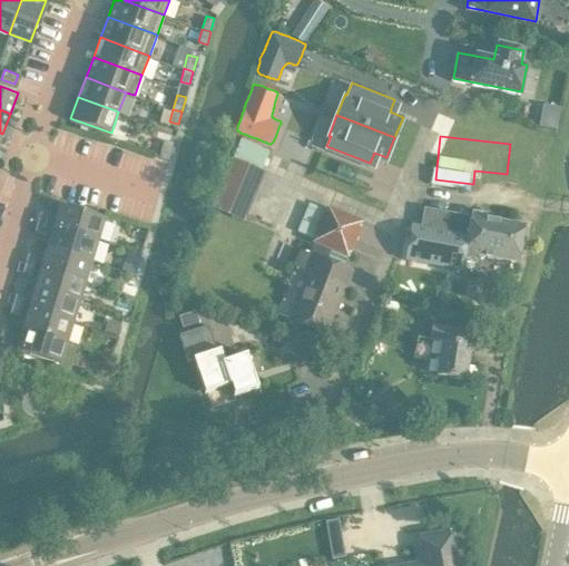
[(170,154),(174,140),(165,137),(160,152),(170,154)]
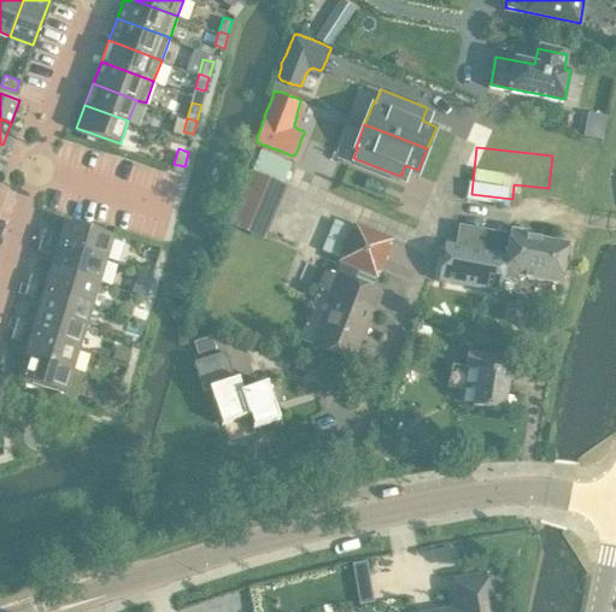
[(250,168),(229,222),(265,236),(287,182),(250,168)]
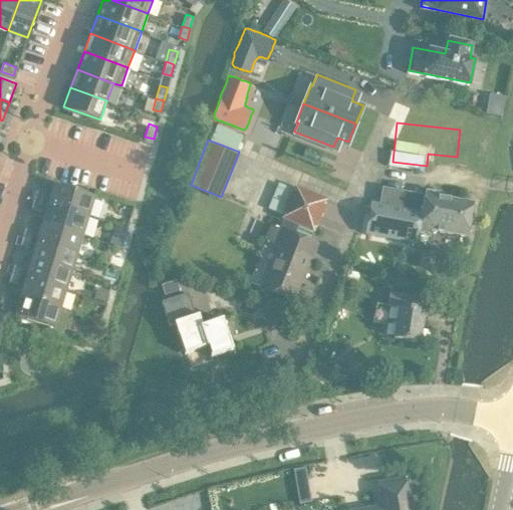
[(279,181),(268,206),(285,212),(284,216),(285,216),(287,217),(288,217),(288,218),(289,218),(290,218),(290,219),(291,219),(292,219),(294,220),(295,220),(298,222),(303,223),(304,224),(306,225),(309,226),(314,228),(326,198),(296,186),(295,187),(279,181)]
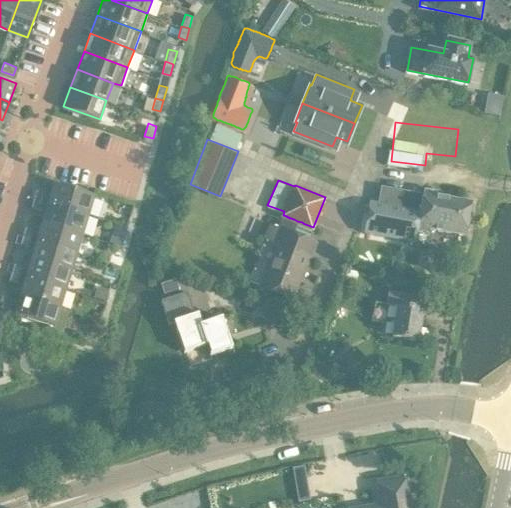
[(48,202),(88,214),(94,194),(54,182),(48,202)]
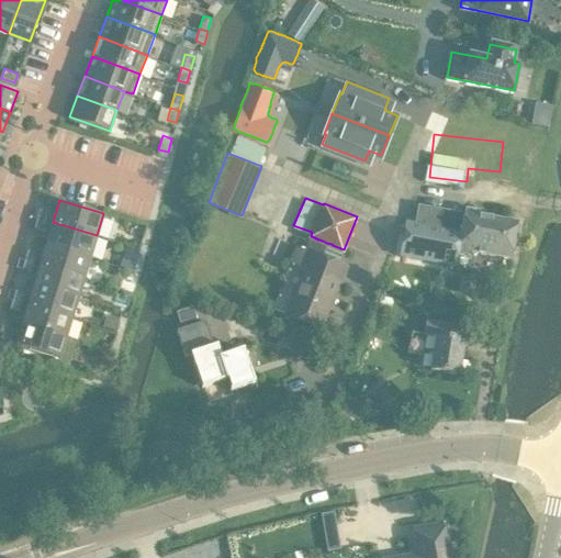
[(407,219),(401,254),(411,256),(408,266),(426,269),(428,258),(457,263),(459,250),(472,253),(473,248),(514,255),(519,219),(479,212),(480,208),(466,205),(464,211),(419,203),(416,221),(407,219)]
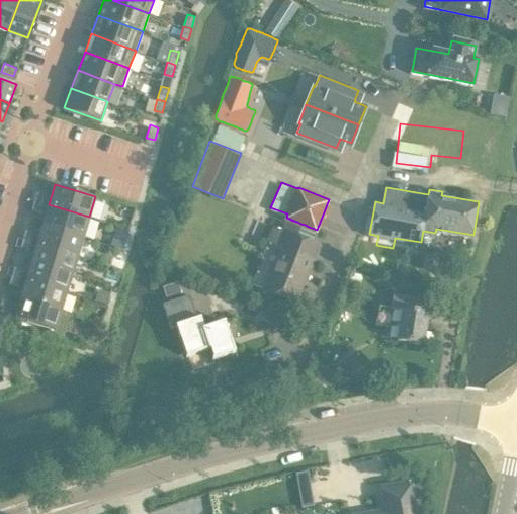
[(34,199),(42,202),(46,193),(37,191),(34,199)]
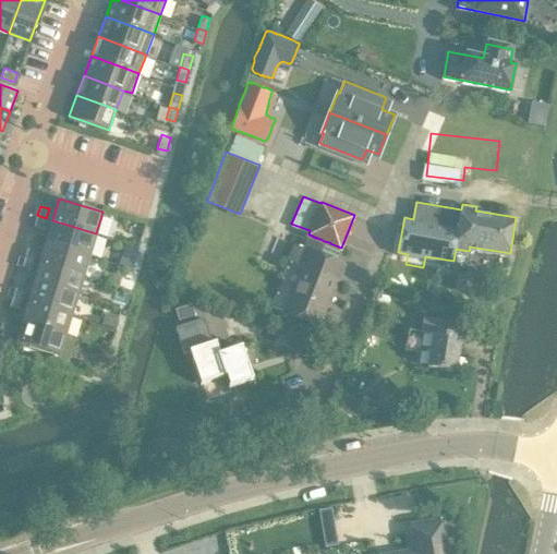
[(46,218),(37,215),(35,225),(44,227),(46,218)]
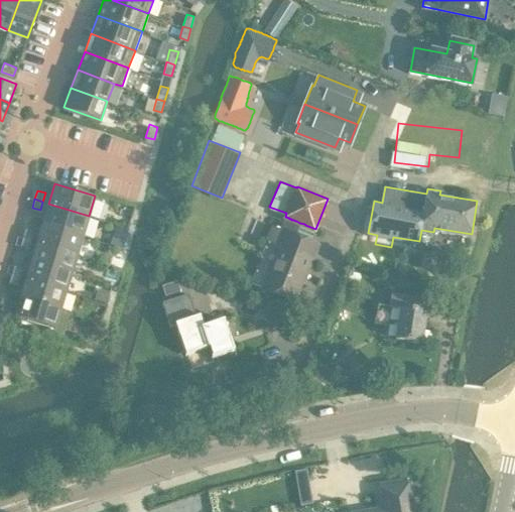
[(84,235),(89,216),(48,204),(43,223),(84,235)]
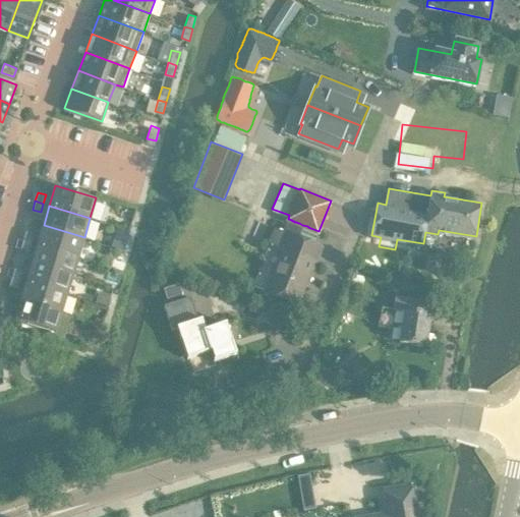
[(288,219),(289,220),(288,220),(287,221),(287,222),(286,225),(286,227),(287,229),(289,230),(290,231),(291,233),(289,233),(301,238),(301,239),(299,243),(298,246),(297,250),(299,251),(300,251),(301,252),(302,252),(303,253),(308,255),(309,255),(312,256),(314,257),(315,257),(316,256),(318,256),(319,255),(319,254),(320,253),(320,252),(320,251),(321,251),(321,248),(322,247),(322,245),(321,244),(321,243),(314,241),(313,240),(312,239),(312,237),(313,237),(313,236),(313,235),(314,235),(314,234),(314,232),(314,231),(313,230),(311,229),(313,229),(310,228),(308,227),(307,226),(302,225),(299,223),(298,223),(296,222),(295,222),(294,222),(294,221),(293,221),(292,221),(292,220),(291,220),(289,219),(288,219)]
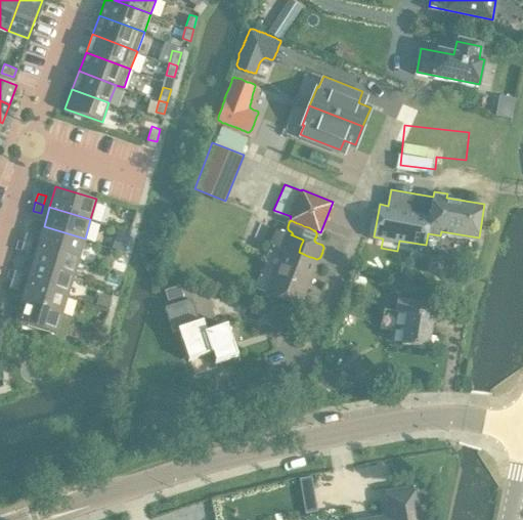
[(79,257),(85,239),(44,226),(38,245),(79,257)]
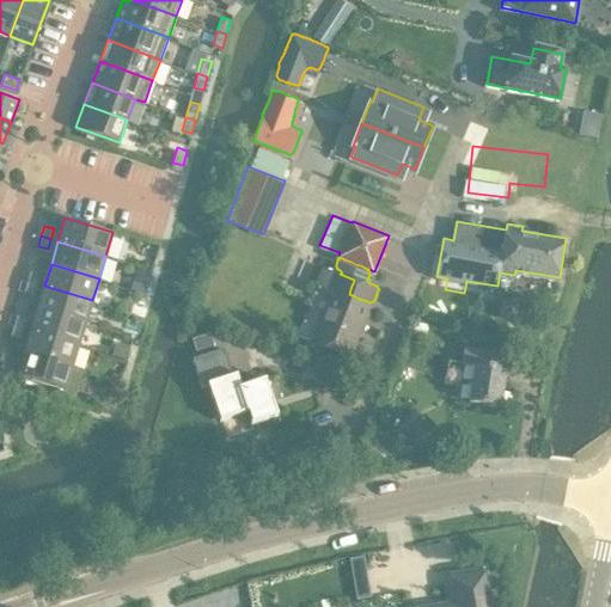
[(334,290),(315,341),(350,355),(371,302),(370,302),(367,301),(364,300),(362,300),(356,298),(355,296),(354,296),(353,295),(352,295),(349,294),(350,289),(352,286),(354,281),(354,280),(340,274),(323,268),(317,283),(334,290)]
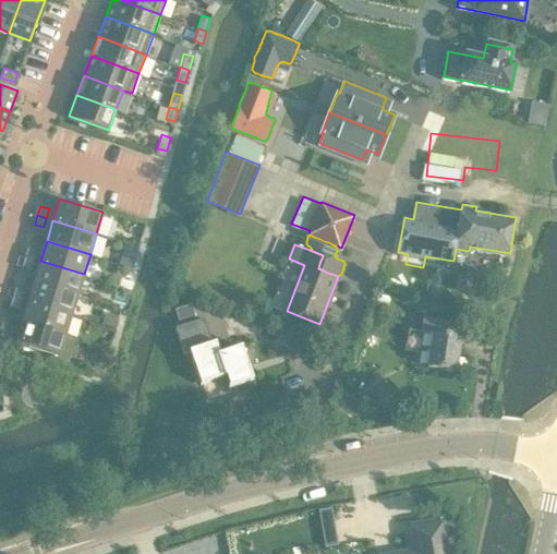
[(25,256),(34,259),(37,249),(28,247),(25,256)]
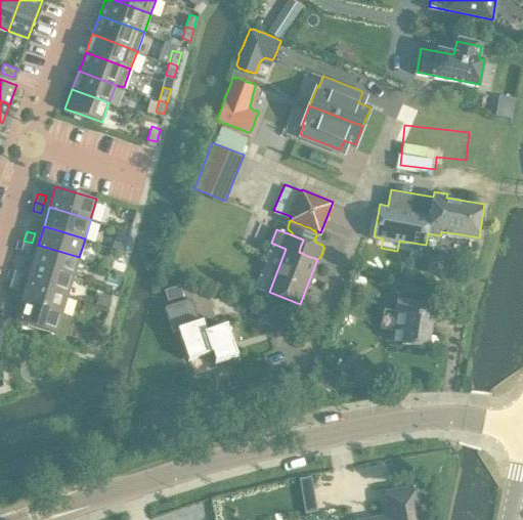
[(32,243),(24,241),(22,248),(30,251),(32,243)]
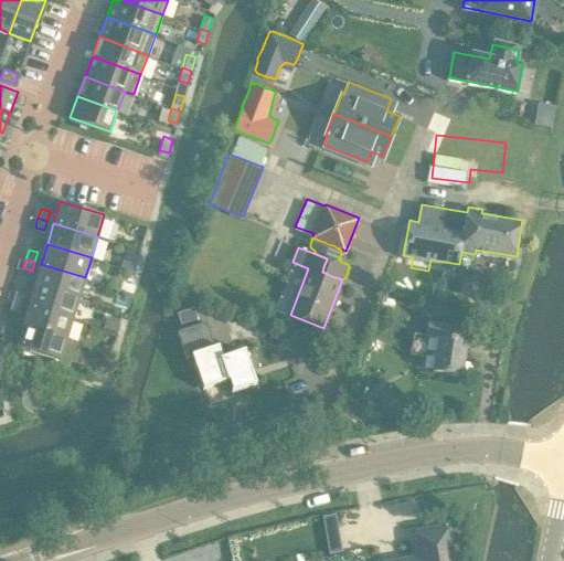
[(80,297),(85,277),(41,264),(35,284),(80,297)]
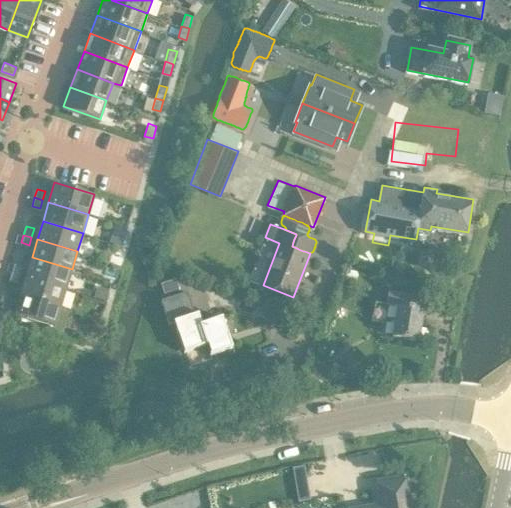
[(66,288),(72,269),(32,257),(26,275),(66,288)]
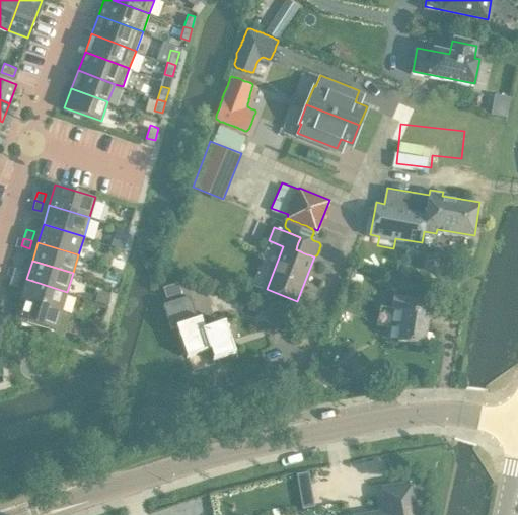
[(12,275),(20,278),(23,269),(15,266),(12,275)]
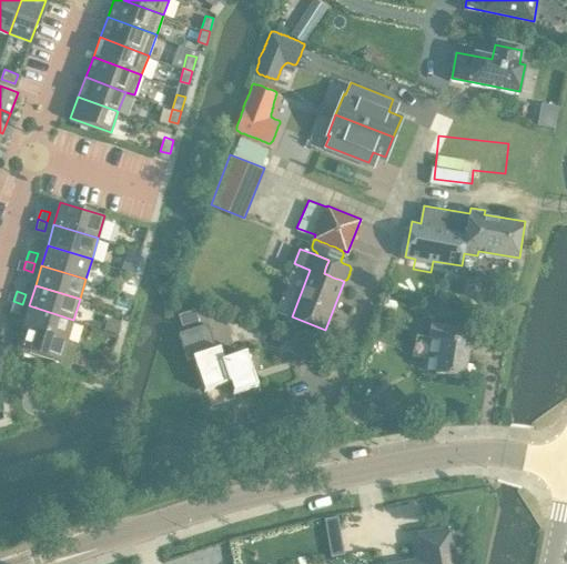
[(22,304),(13,301),(11,310),(20,313),(22,304)]
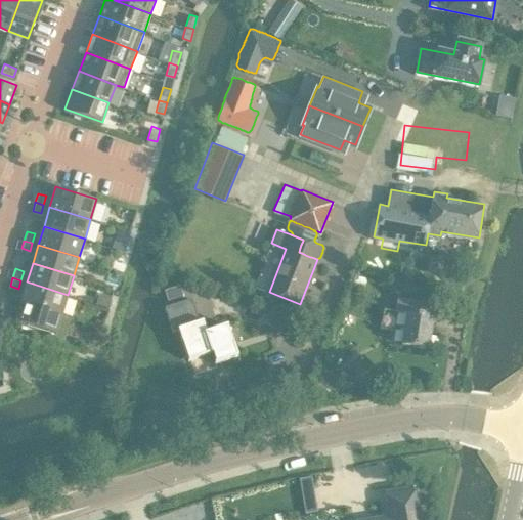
[(62,313),(68,295),(27,282),(20,302),(61,313),(62,313)]
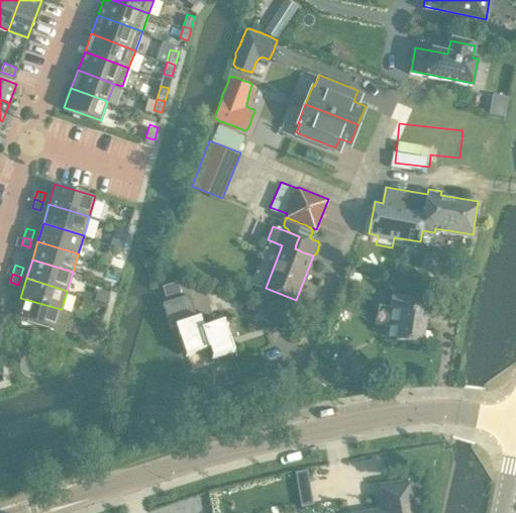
[(178,279),(163,284),(167,294),(181,289),(178,279)]
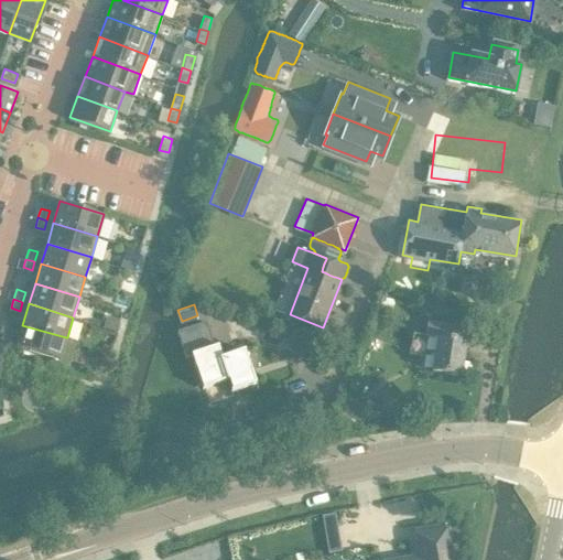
[(215,344),(210,331),(206,319),(177,329),(186,355),(192,353),(196,366),(196,365),(204,386),(229,377),(233,388),(230,388),(231,390),(257,381),(248,356),(250,352),(246,350),(245,347),(223,355),(218,343),(215,344)]
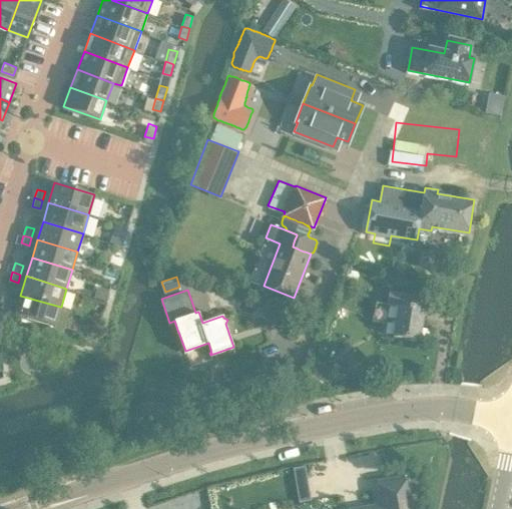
[(420,340),(425,308),(413,306),(415,295),(390,291),(388,304),(398,305),(393,336),(420,340)]
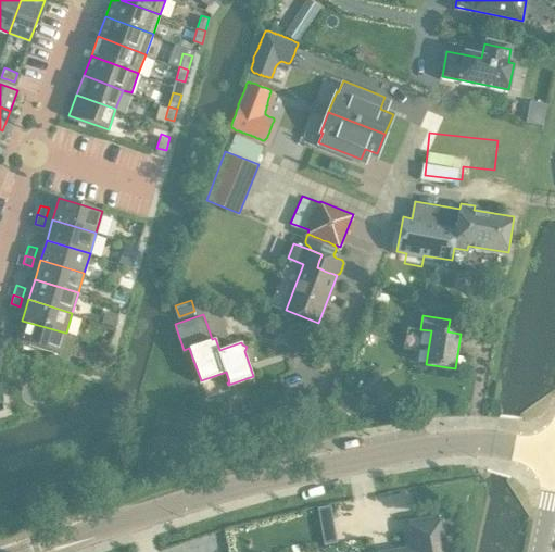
[(77,336),(66,333),(65,333),(22,321),(16,340),(51,351),(50,358),(68,363),(77,336)]
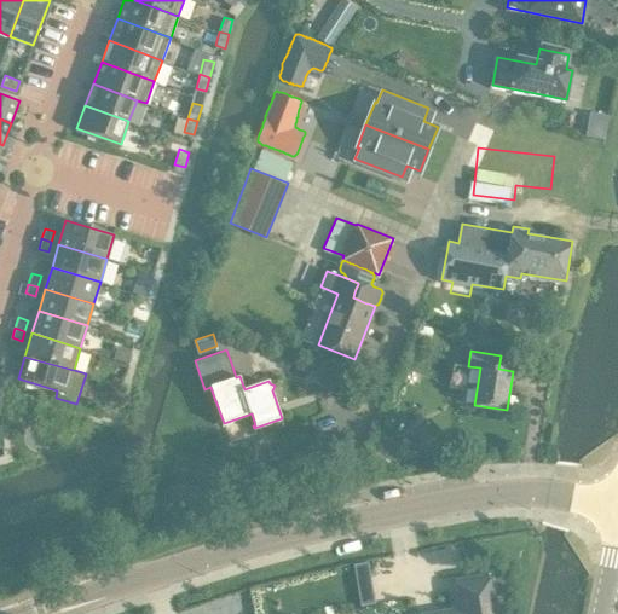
[(4,363),(1,374),(11,376),(15,365),(4,363)]
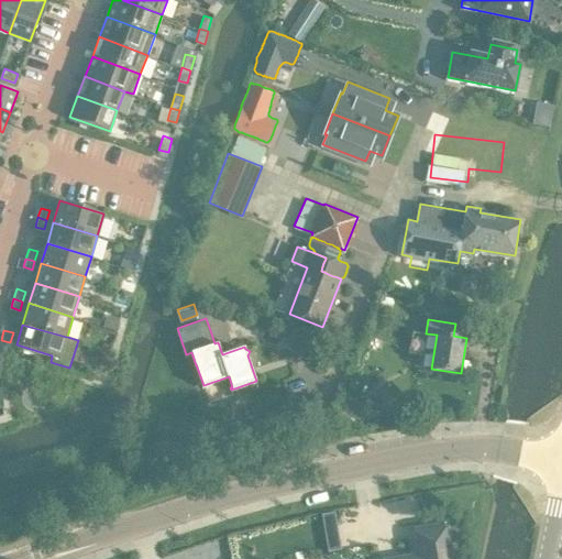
[(450,558),(444,523),(421,527),(416,528),(420,554),(392,558),(450,558)]
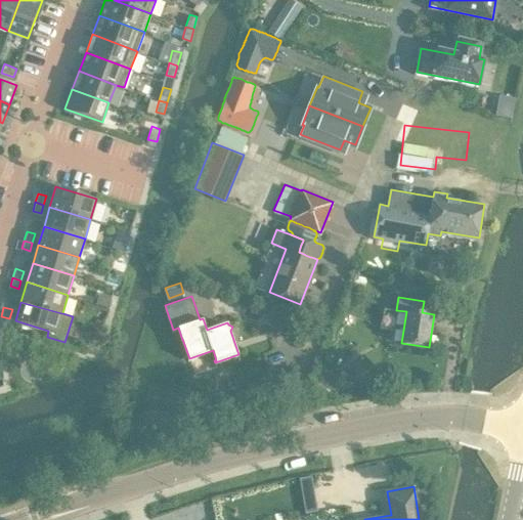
[(314,490),(303,492),(306,511),(317,509),(314,490)]
